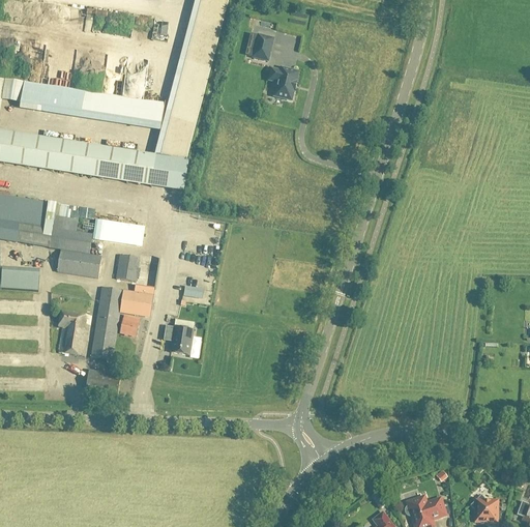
[(186,158),(228,0),(193,0),(160,128),(153,154),(155,154),(186,158)]
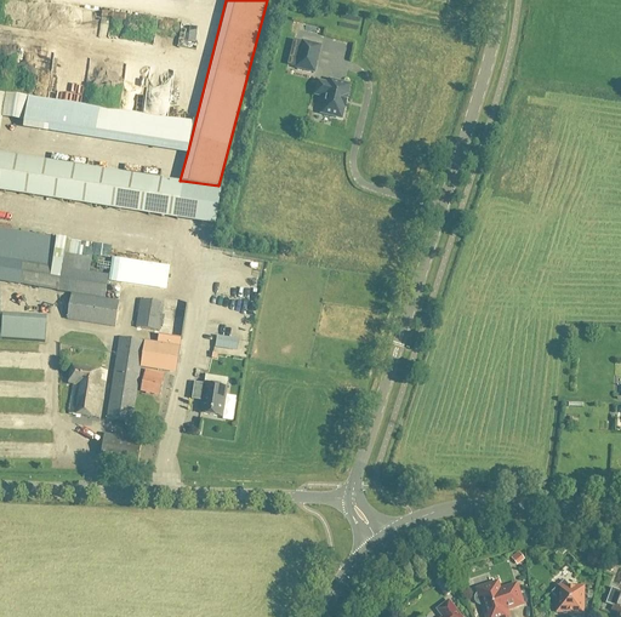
[(183,40),(186,36),(172,30),(170,34),(183,40)]
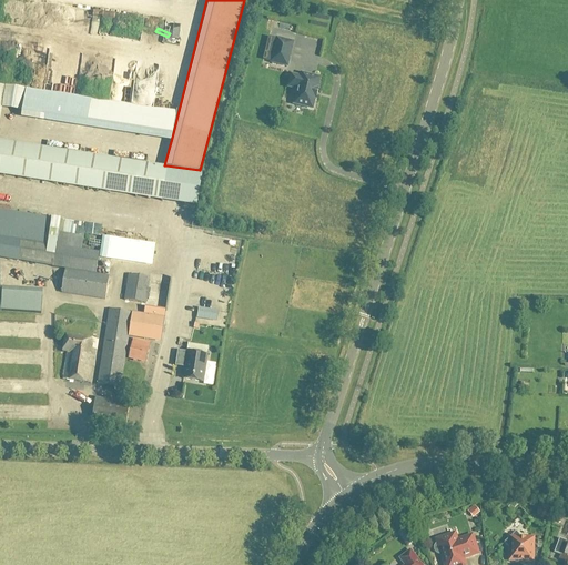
[(269,33),(263,57),(272,58),(271,59),(287,63),(293,39),(277,36),(269,33)]
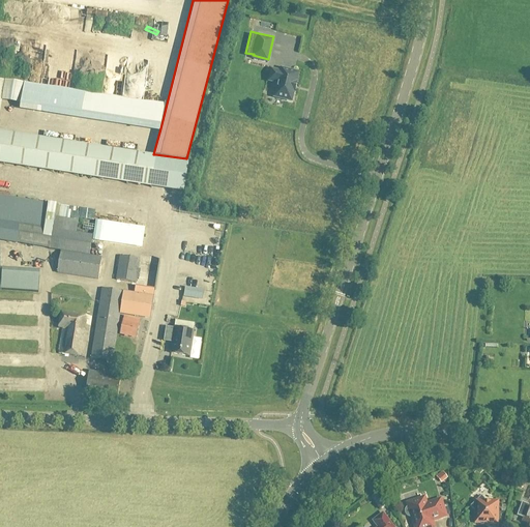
[(282,66),(281,69),(272,67),(270,78),(278,80),(274,93),(291,97),(294,88),(295,89),(297,80),(296,80),(298,70),(282,66)]
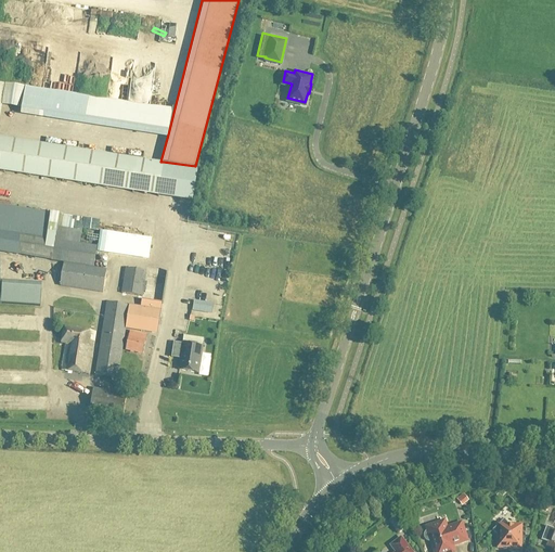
[(0,80),(0,169),(123,188),(157,193),(163,162),(160,162),(127,156),(0,136),(0,108),(1,103),(22,106),(21,112),(168,135),(171,107),(0,80)]
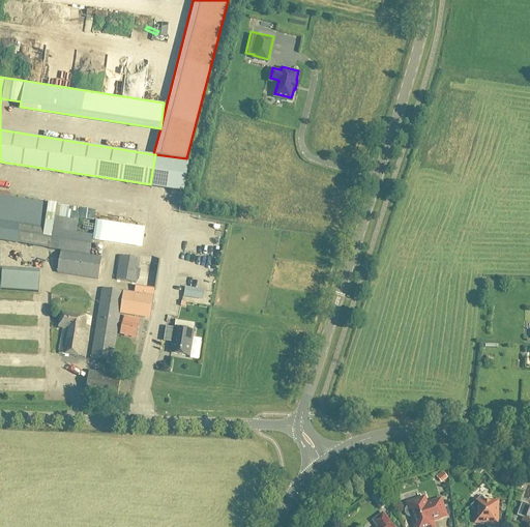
[(186,158),(155,154),(150,184),(184,189),(188,158),(186,158)]
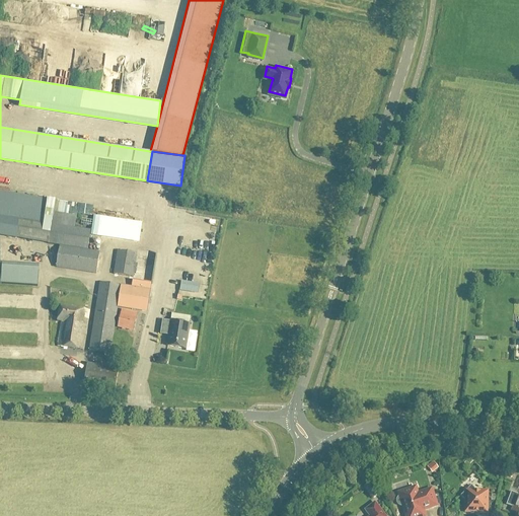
[(0,281),(1,281),(1,282),(38,284),(39,263),(2,261),(0,260),(0,233),(47,240),(60,242),(60,243),(87,247),(90,228),(75,226),(77,211),(78,202),(54,198),(0,189),(0,281)]
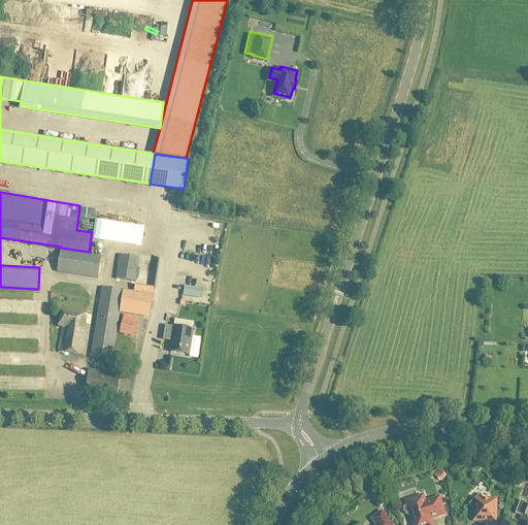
[(103,238),(126,242),(127,231),(105,227),(103,238)]
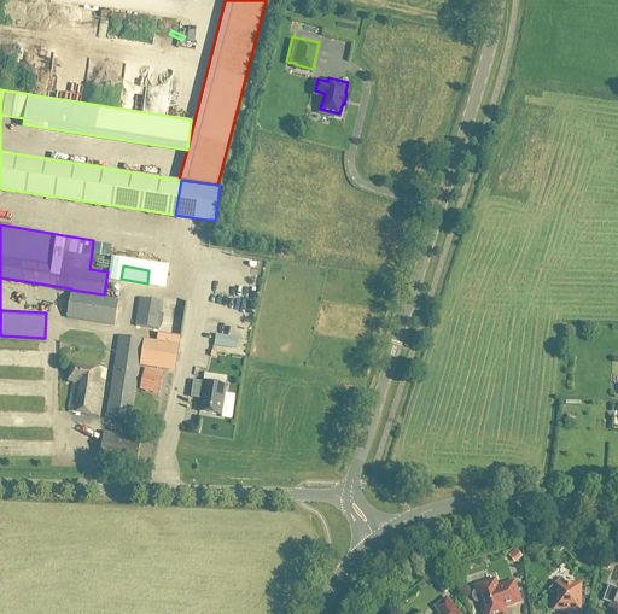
[(71,290),(66,315),(115,322),(118,297),(104,294),(71,290)]
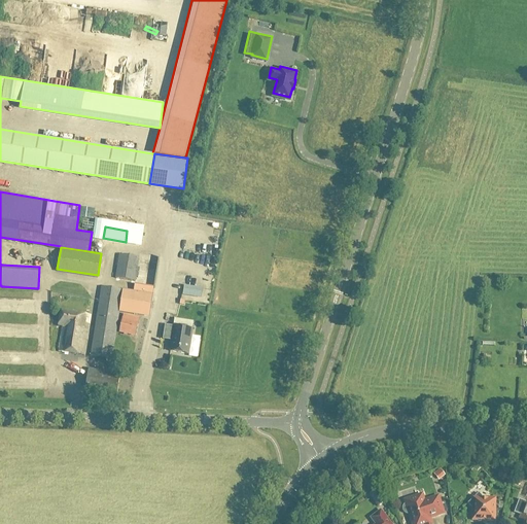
[(119,252),(115,275),(135,278),(139,255),(119,252)]
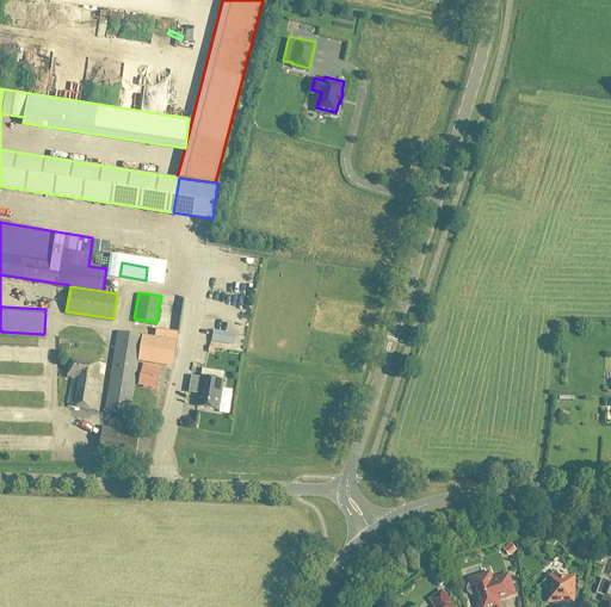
[(154,335),(141,334),(117,329),(104,410),(129,414),(137,355),(171,361),(177,330),(155,327),(154,335)]
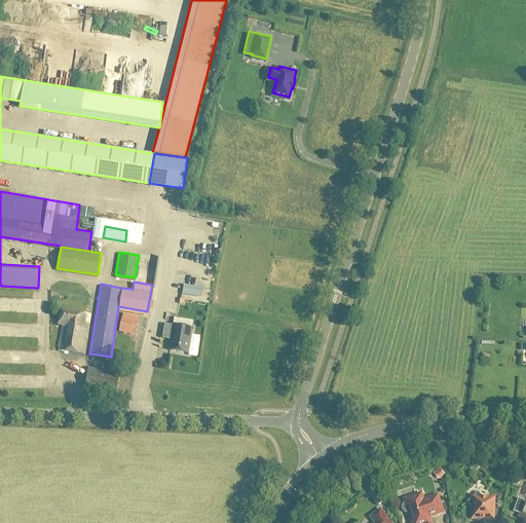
[(202,286),(184,282),(182,292),(201,295),(202,286)]
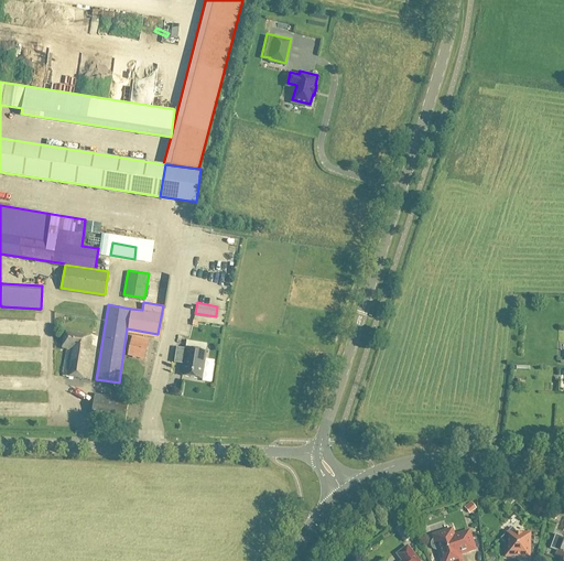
[(177,316),(176,324),(185,326),(187,319),(177,316)]
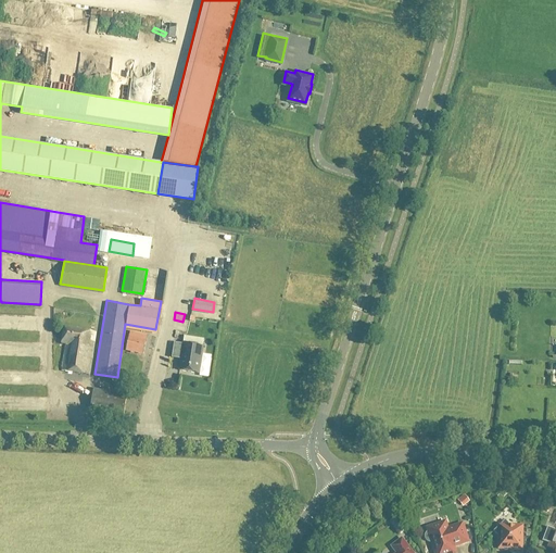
[(64,325),(61,341),(65,341),(62,368),(89,373),(96,329),(64,325)]
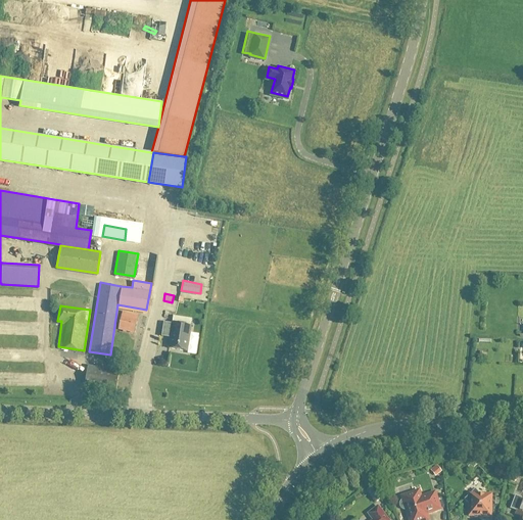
[(138,314),(123,310),(119,327),(123,328),(127,328),(134,330),(138,314)]
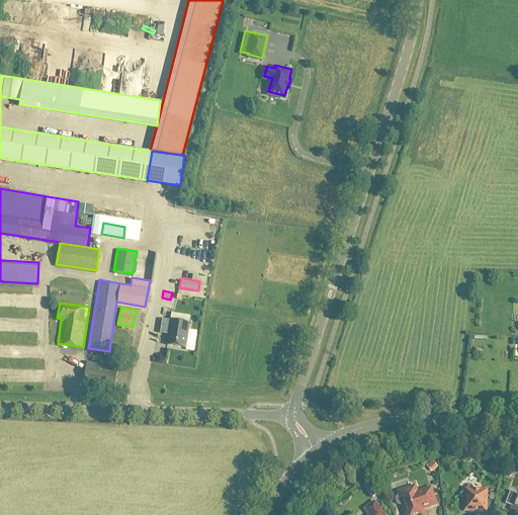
[(171,318),(167,342),(185,345),(190,314),(171,311),(170,318),(171,318)]
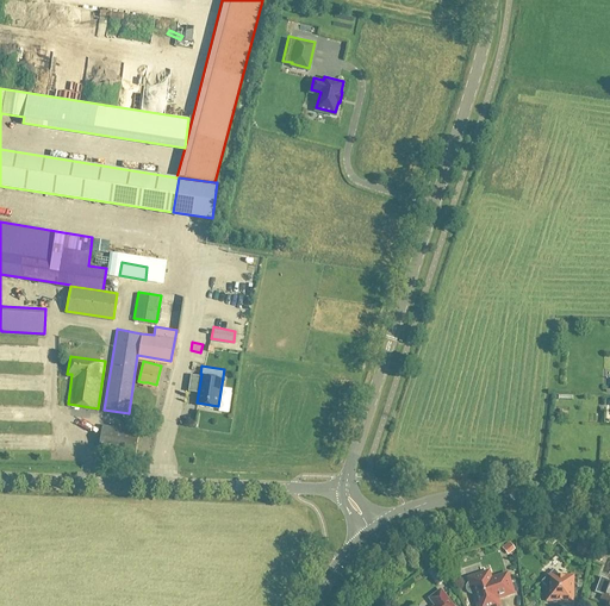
[(98,450),(135,456),(138,429),(103,424),(98,450)]
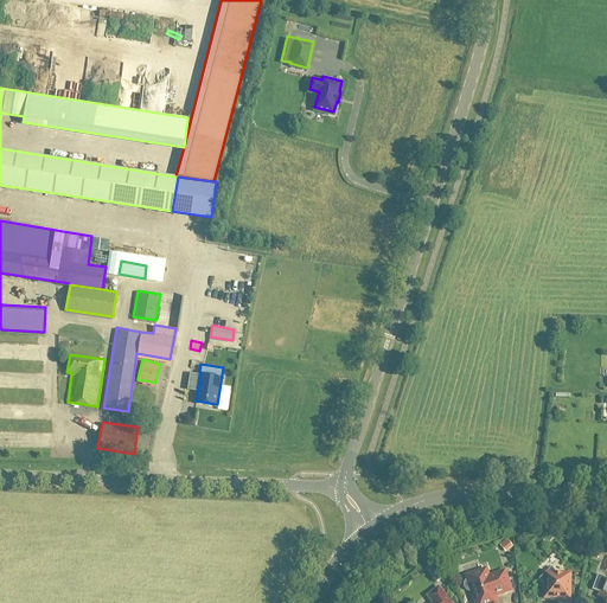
[(506,536),(499,541),(505,550),(512,544),(506,536)]
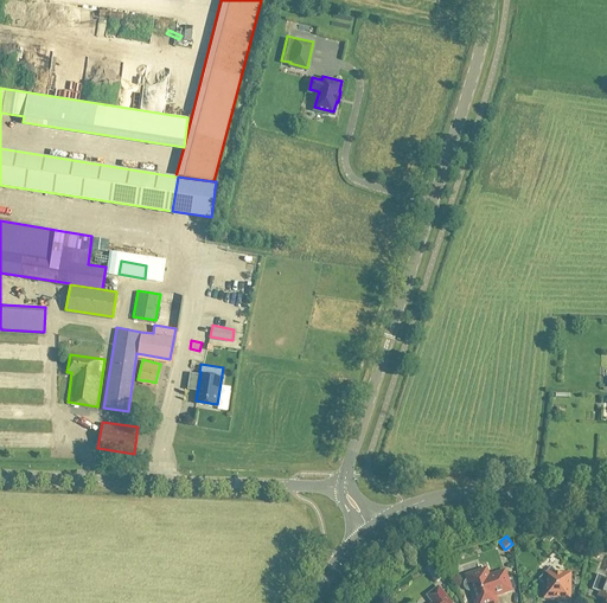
[(574,547),(587,549),(588,537),(575,536),(574,547)]
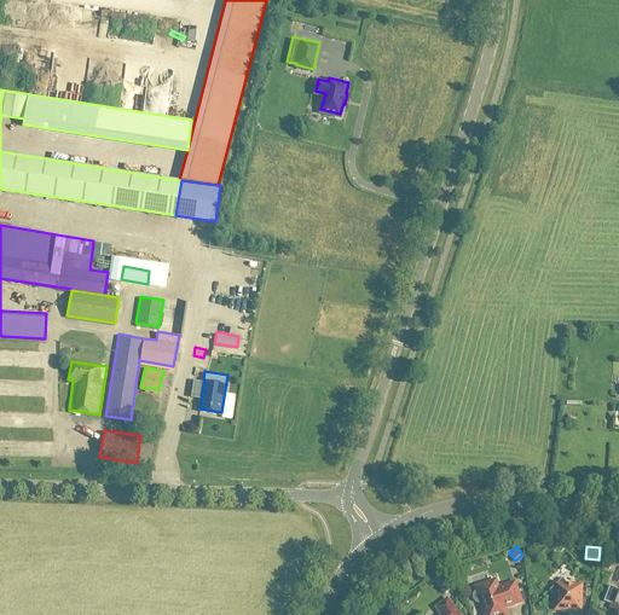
[(555,592),(555,607),(582,608),(582,581),(567,581),(562,575),(550,587),(555,592)]
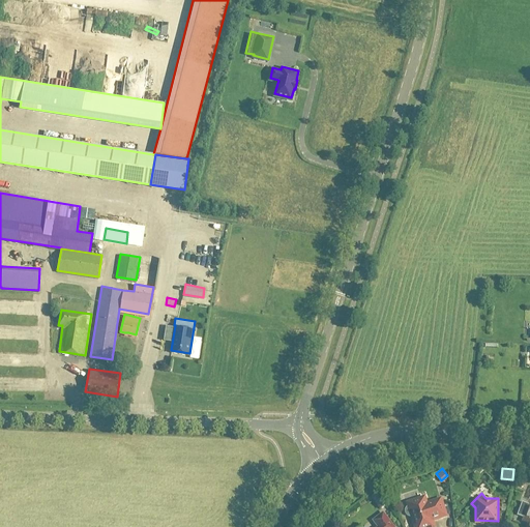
[(407,505),(405,507),(405,510),(407,513),(409,514),(412,514),(416,526),(425,526),(434,524),(432,519),(447,514),(441,496),(427,501),(424,495),(408,500),(409,503),(407,505)]
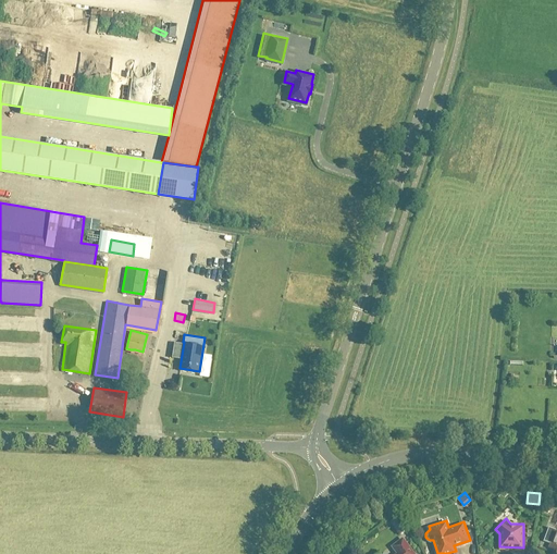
[(556,527),(556,528),(548,526),(544,539),(551,542),(549,545),(556,548),(556,550),(556,551),(556,553),(556,527)]
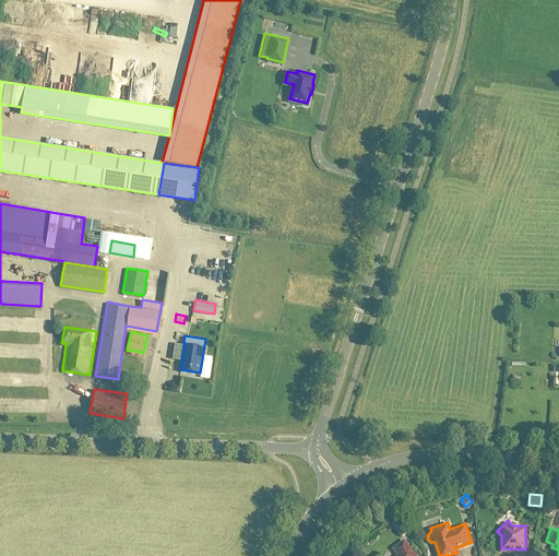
[(416,555),(417,555),(404,539),(393,546),(400,554),(396,555),(416,555)]
